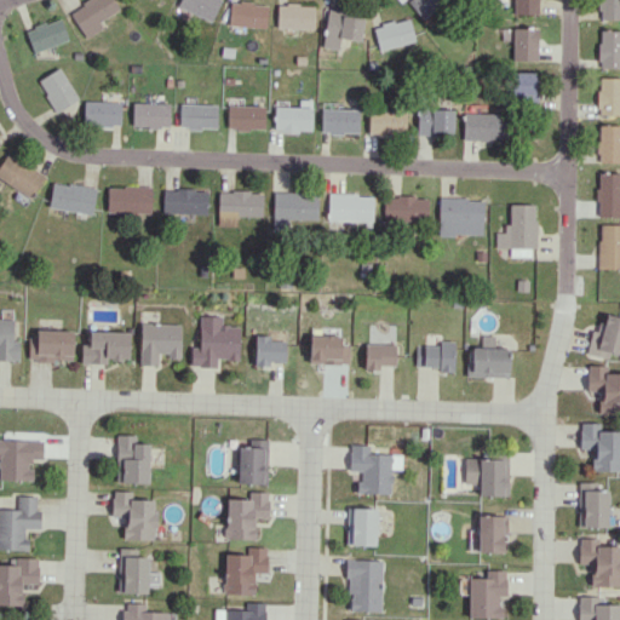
[(87,0),(69,12),(84,35),(121,11),(113,0),(87,0)]
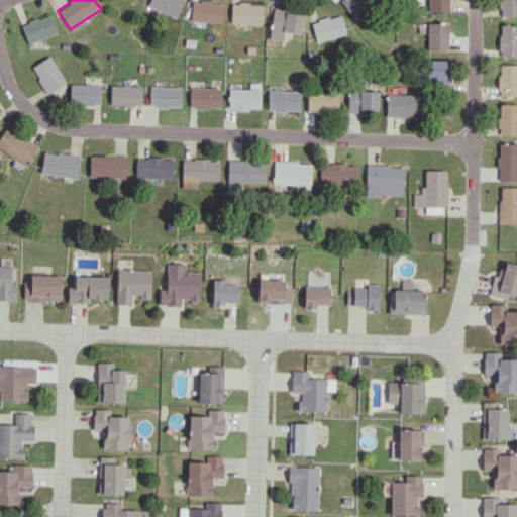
[(183,0),(149,0),(147,5),(176,17),(183,0)]
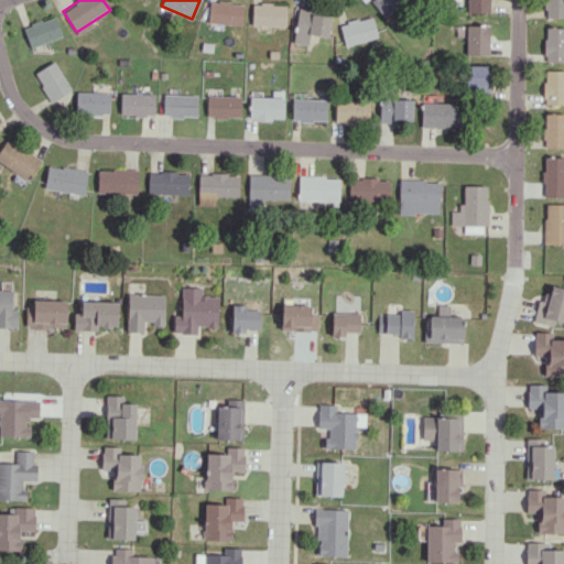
[(405,0),(369,0),(383,18),(405,0)]
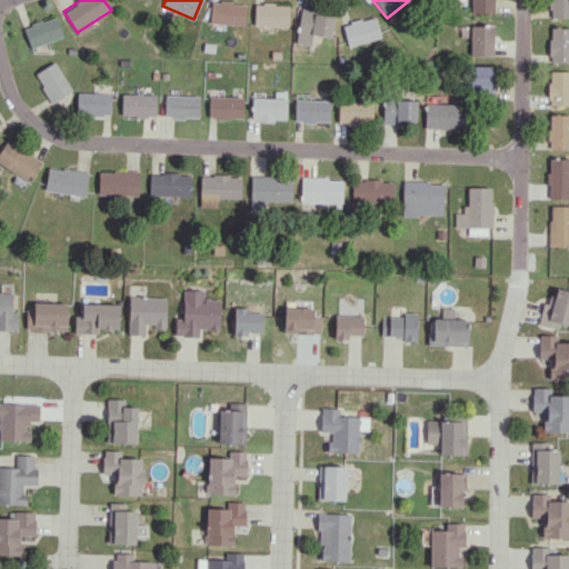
[(493,12),(492,0),(470,0),(470,12),(493,12)]
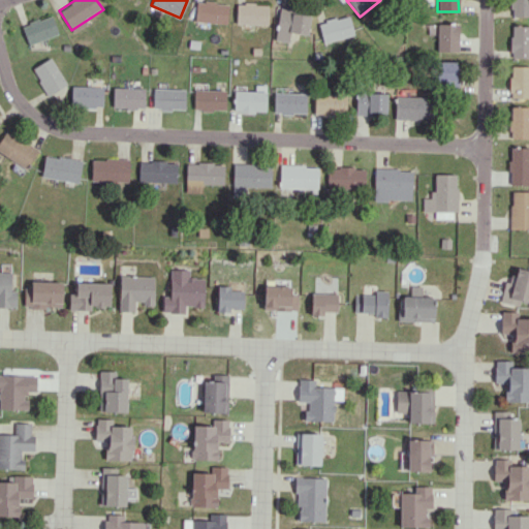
[(528,16),(528,0),(510,0),(510,16),(528,16)]
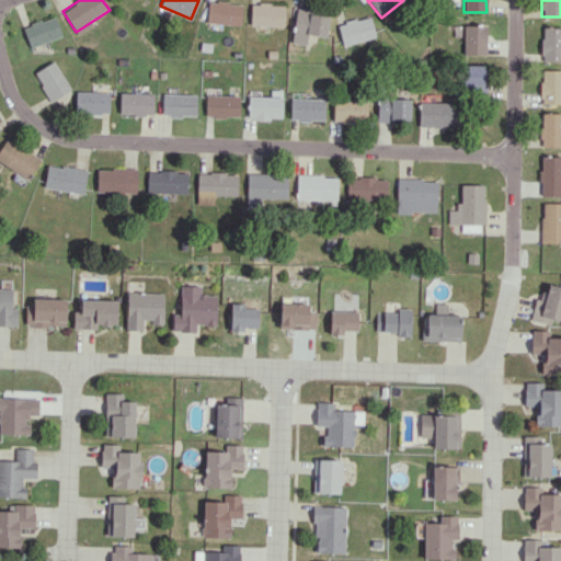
[(241,24),(241,2),(207,1),(207,23),(241,24)]
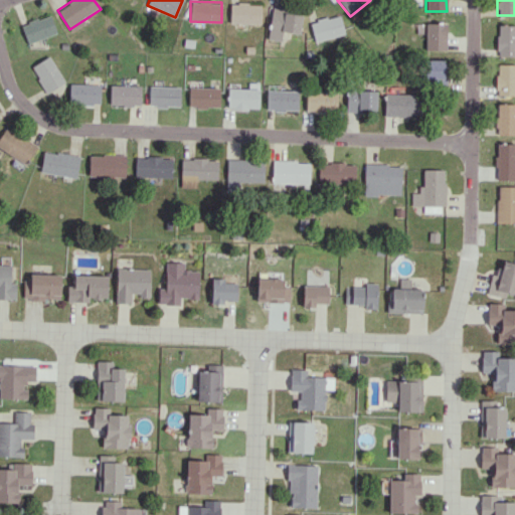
[(261,4),(230,2),(229,22),(260,24),(261,4)]
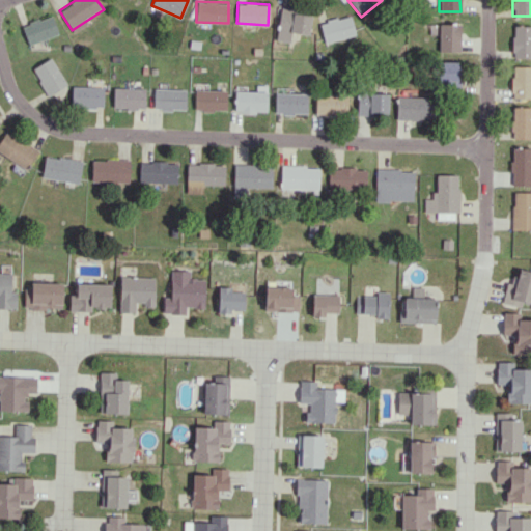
[(308,34),(310,12),(279,9),(276,40),(289,43),(290,33),(308,34)]
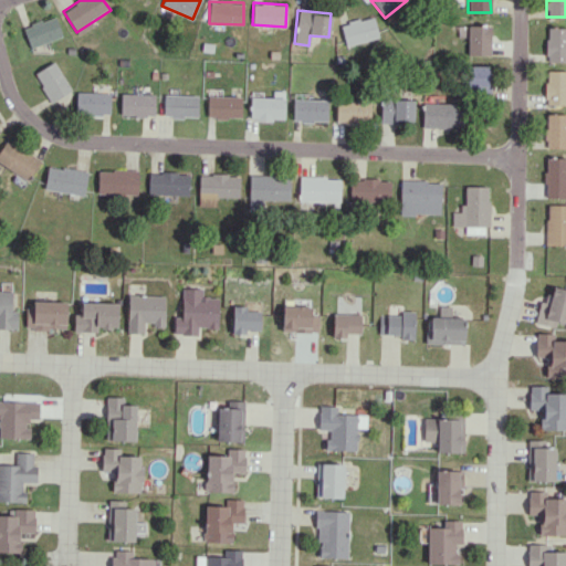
[(23,28),(31,48),(62,35),(55,16),(23,28)]
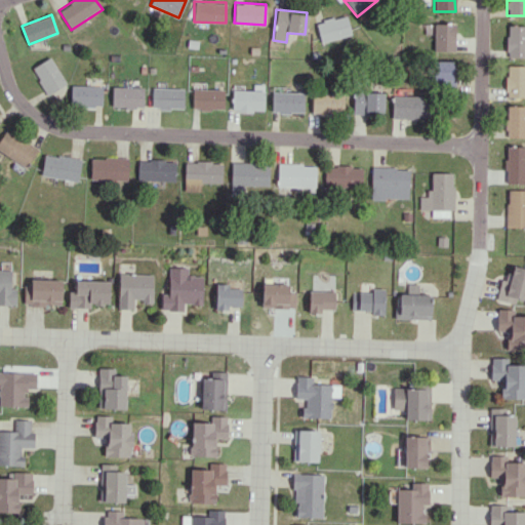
[(351,34),(346,14),(315,23),(320,42),(351,34)]
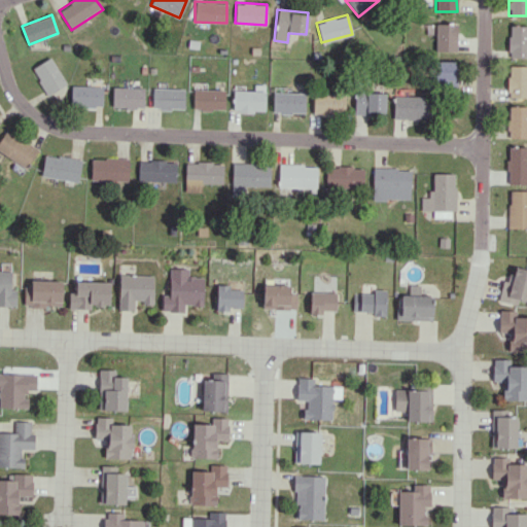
[(456,50),(455,24),(434,24),(435,51),(456,50)]
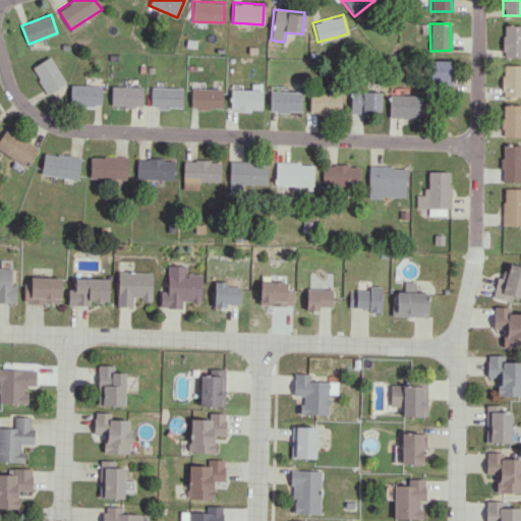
[(502,56),(520,56),(520,25),(503,25),(502,56)]
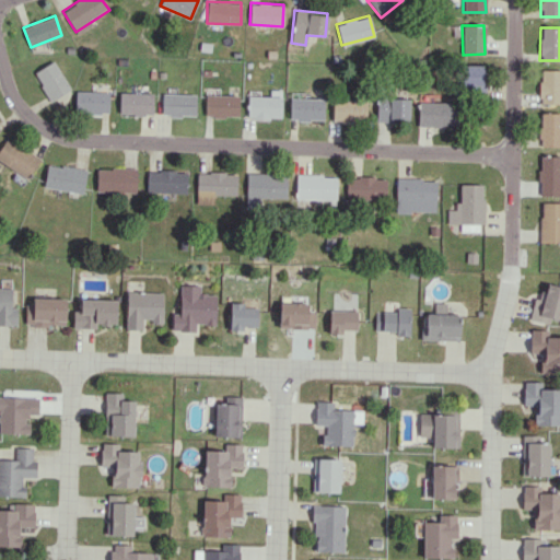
[(34,72),(50,102),(71,90),(55,60),(34,72)]
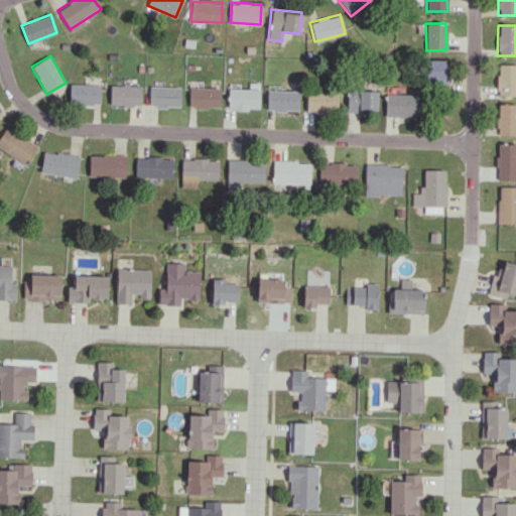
[(445,59),(425,60),(425,85),(445,85),(445,59)]
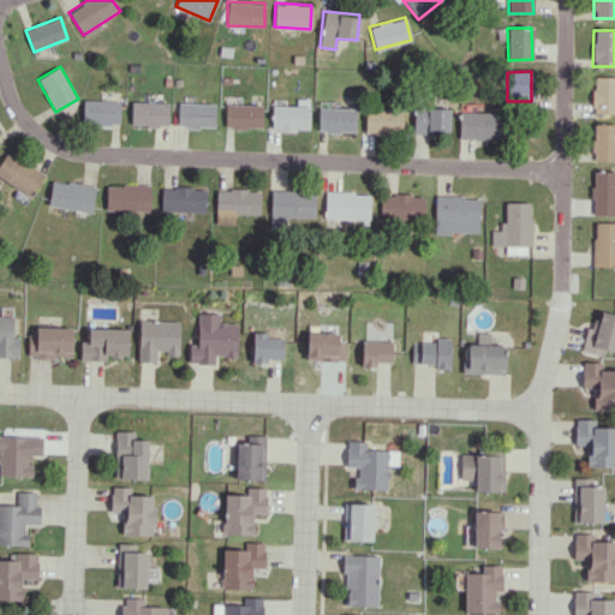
[(614,77),(592,77),(591,113),(614,113),(614,77)]
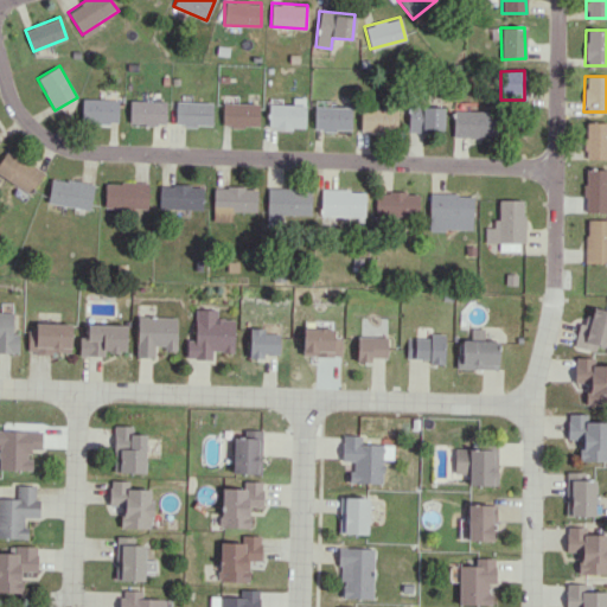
[(269,103),(268,128),(305,128),(305,97),(293,97),(293,104),(269,103)]
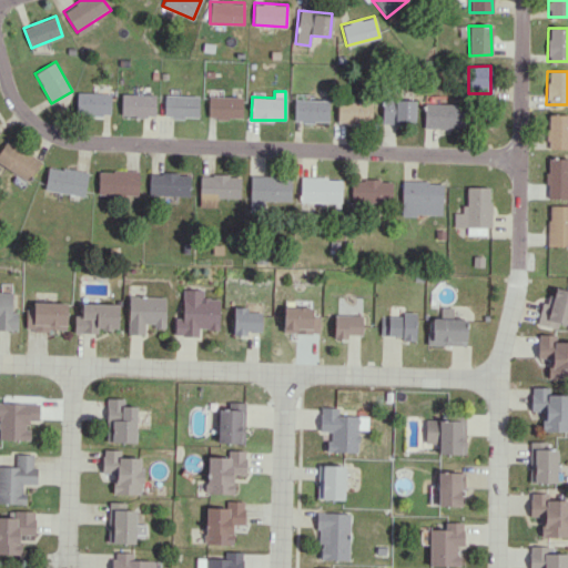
[(111,93),(77,92),(77,115),(110,117),(111,93)]
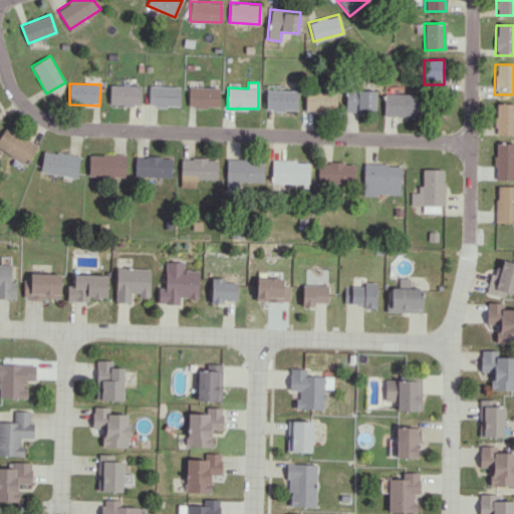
[(140,105),(141,85),(110,84),(109,104),(140,105)]
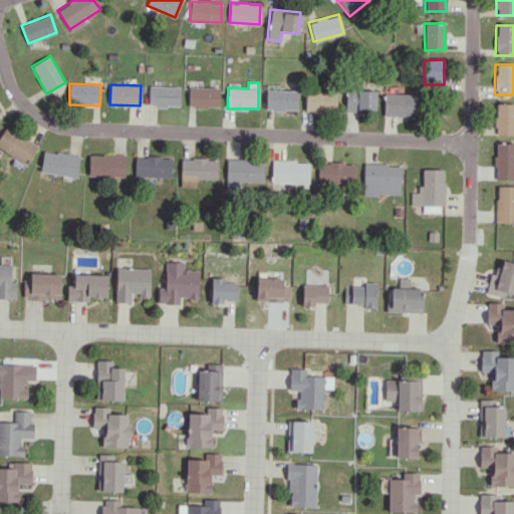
[(180,86),(149,85),(149,105),(179,106),(180,86)]
